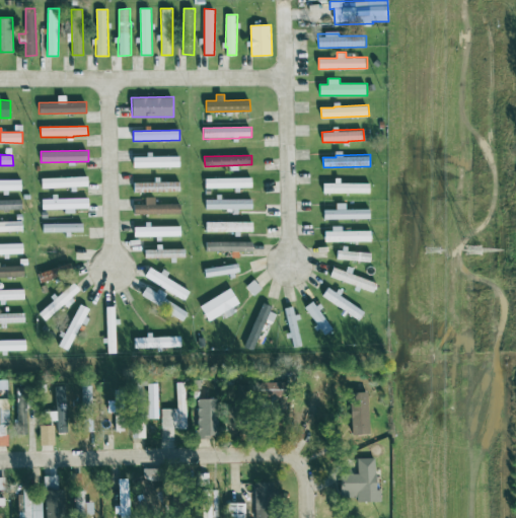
[(181,156),(133,156),(133,167),(181,166),(181,156)]
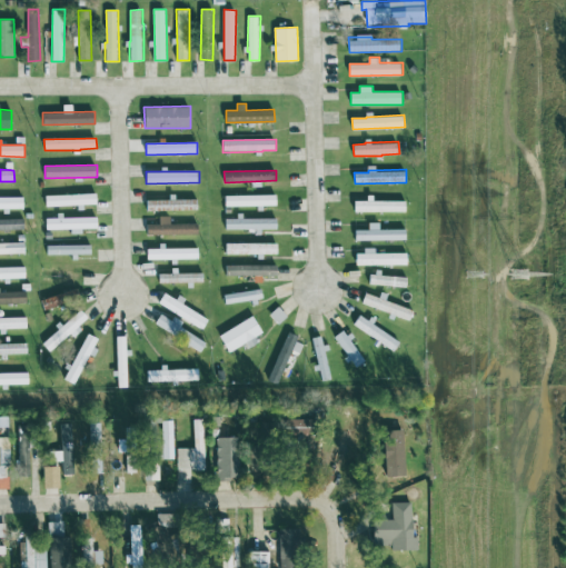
[(46,195),(46,207),(85,206),(85,205),(98,205),(98,193),(46,195)]
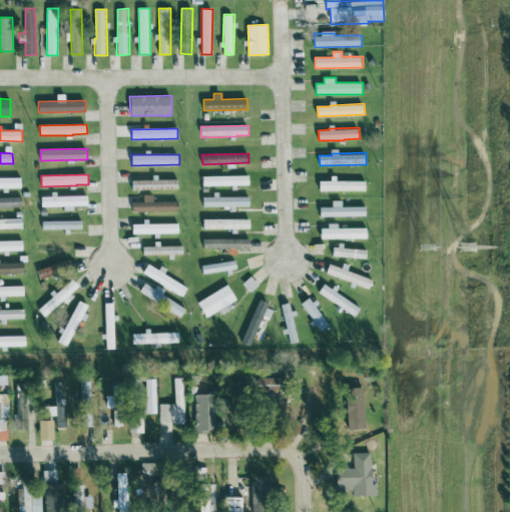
[(203,176),(203,186),(238,185),(249,184),(249,175),(203,176)]
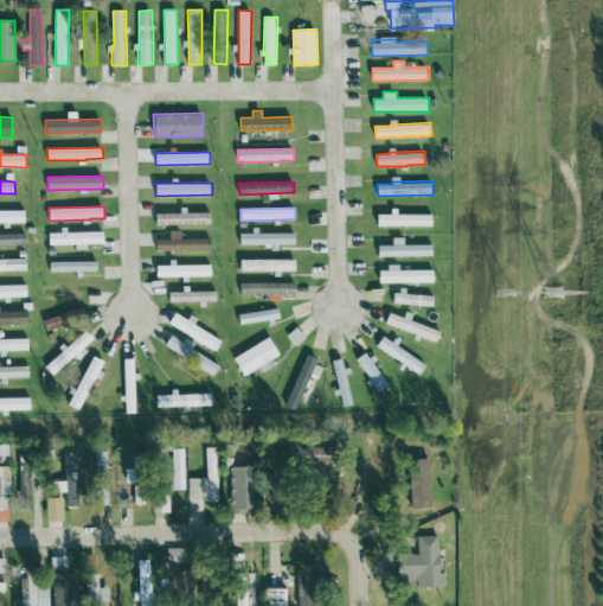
[(0,222),(26,223),(26,210),(0,209),(0,222)]
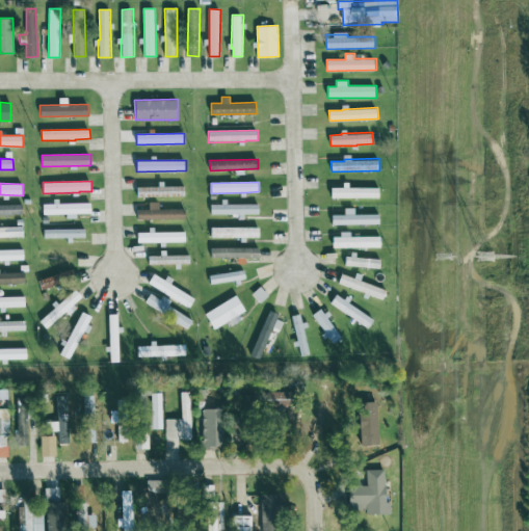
[(186,186),(161,186),(137,186),(137,196),(186,196),(186,186)]
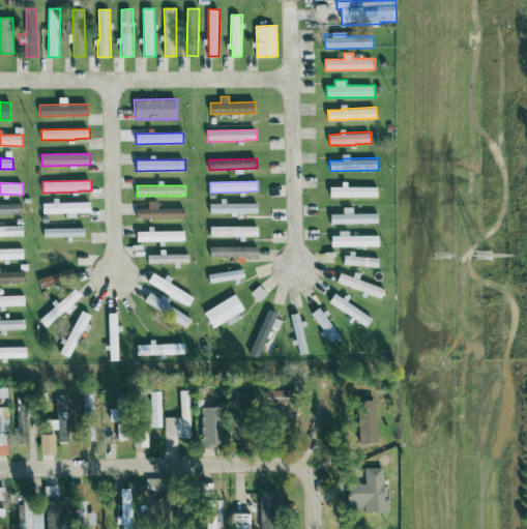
[(379,197),(379,185),(342,185),(342,186),(330,186),(330,198),(379,197)]
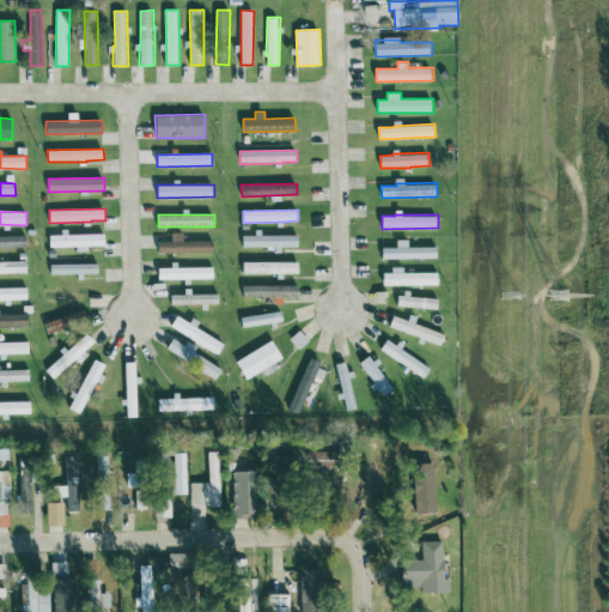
[(78,247),(78,252),(89,252),(89,247),(105,246),(105,232),(62,234),(62,235),(50,235),(50,248),(78,247)]
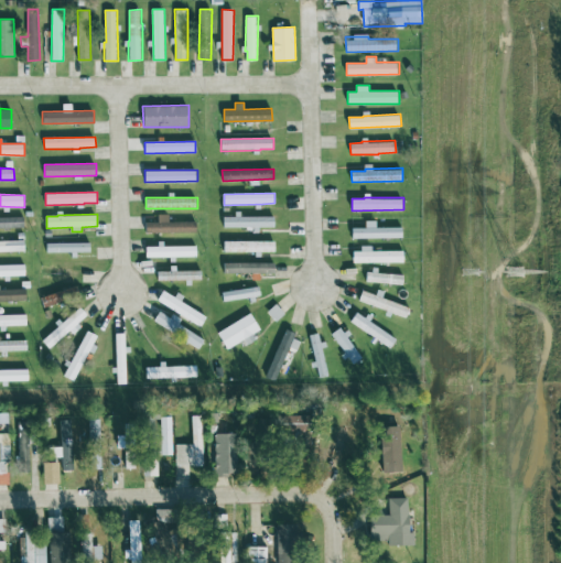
[(169,214),(159,214),(159,222),(146,222),(146,231),(196,233),(196,222),(169,222),(169,214)]
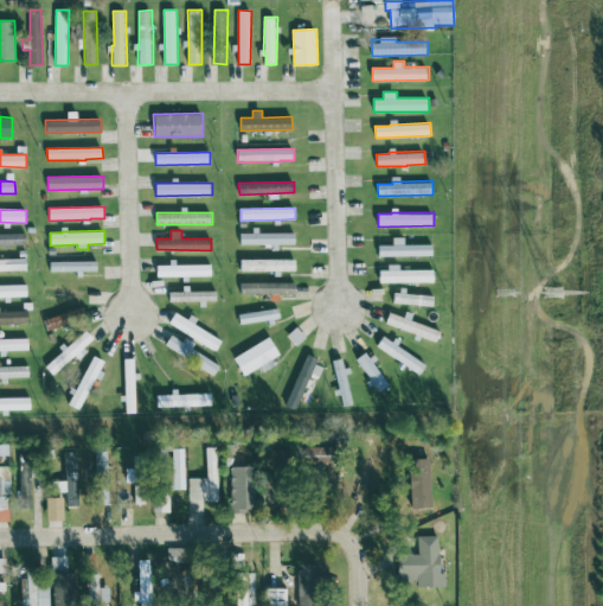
[(296,231),(254,233),(241,233),(241,244),(276,244),(296,244),(296,231)]
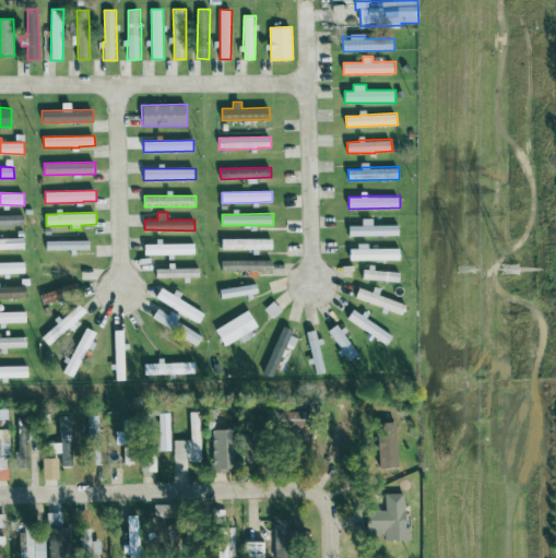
[(0,215),(0,225),(24,225),(24,215),(0,215)]
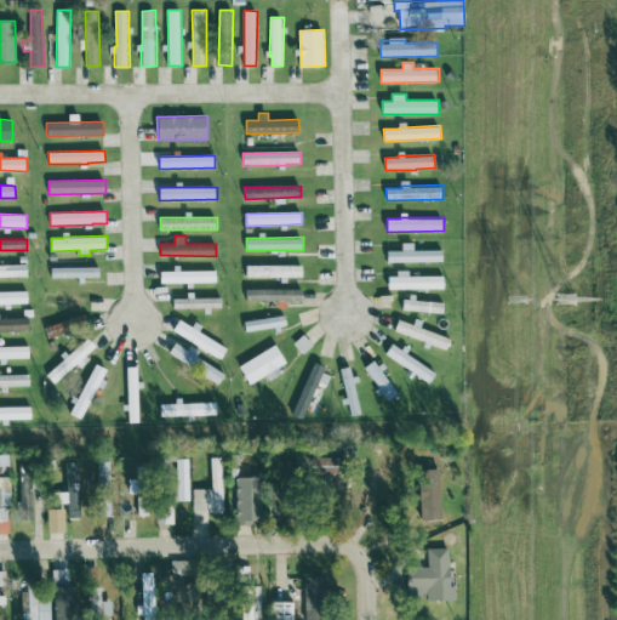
[(415,250),(415,243),(403,243),(403,250),(387,251),(388,263),(444,262),(444,250),(415,250)]
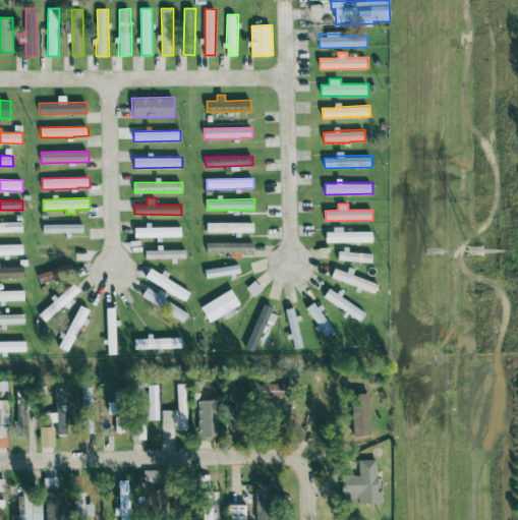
[(207,232),(242,233),(242,232),(254,232),(254,222),(207,221),(207,232)]
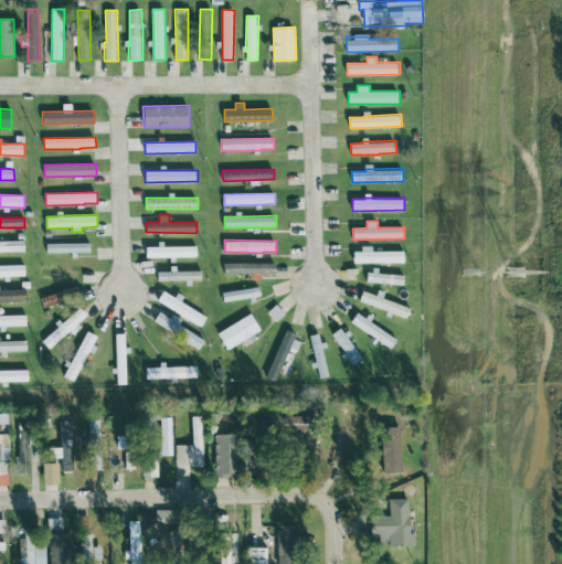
[(0,252),(27,252),(25,241),(0,241),(0,252)]
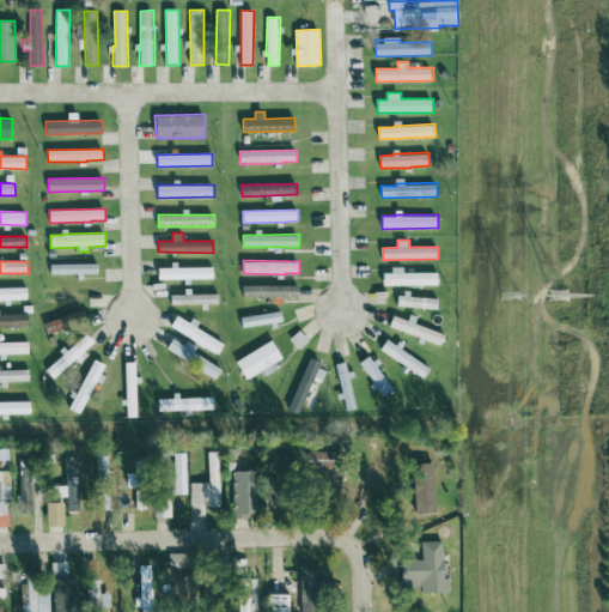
[(99,264),(50,264),(50,274),(99,274),(99,264)]
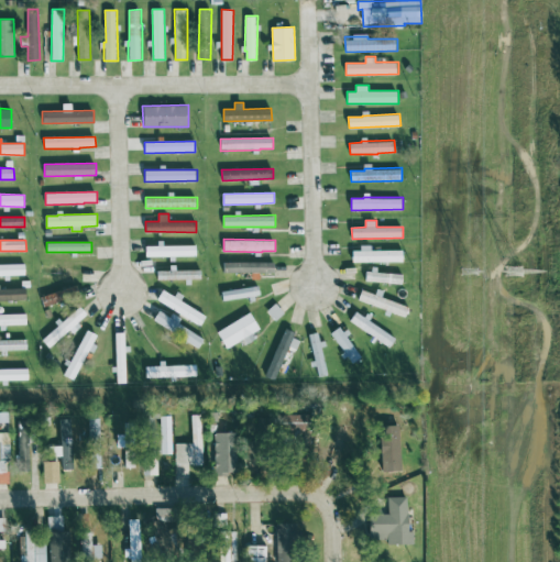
[(198,255),(197,243),(157,244),(157,245),(145,245),(145,257),(176,257),(176,256),(198,255)]
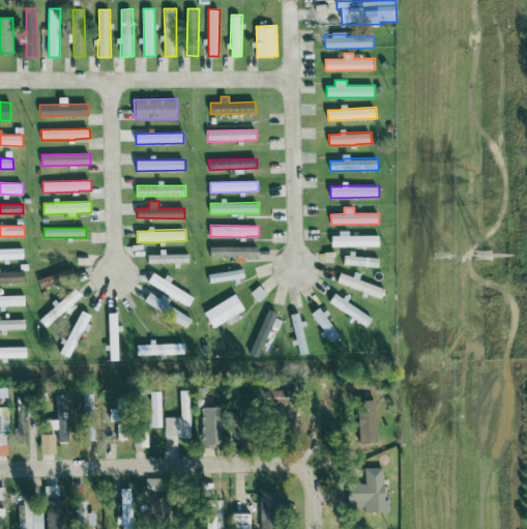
[(331,233),(331,247),(381,245),(380,235),(349,236),(349,233),(331,233)]
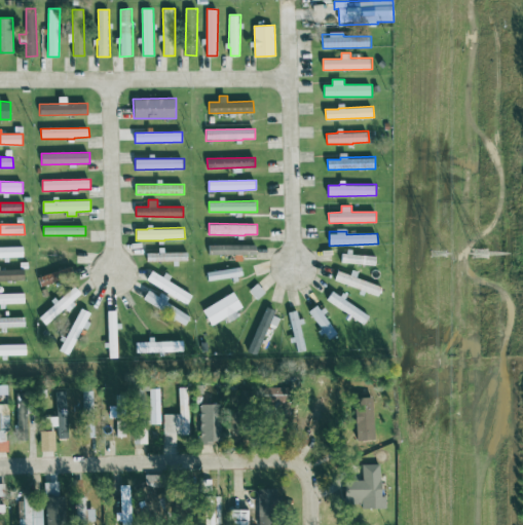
[(25,245),(0,246),(0,258),(9,258),(9,257),(25,257),(25,245)]
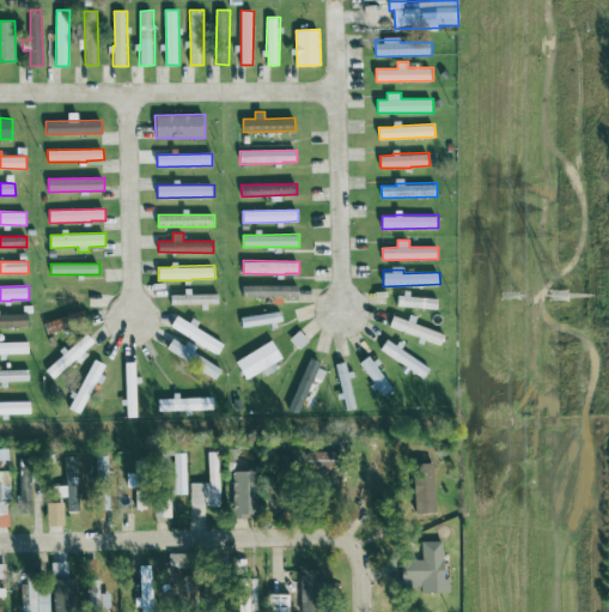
[(298,285),(244,285),(244,297),(298,297),(298,285)]
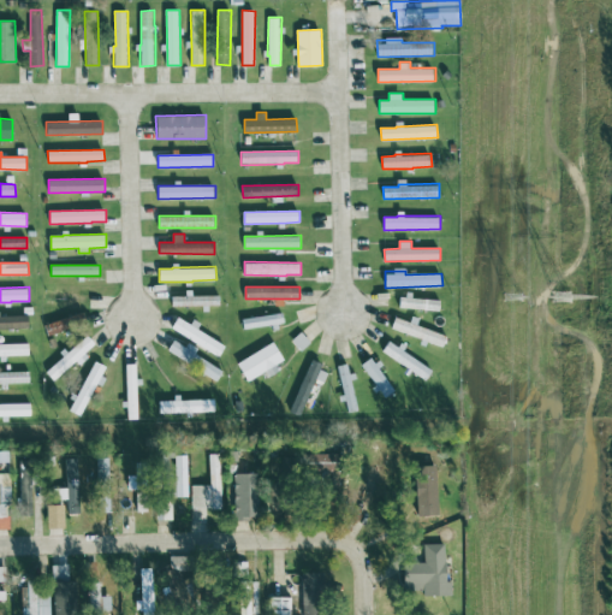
[(45,303),(66,305),(66,306),(93,307),(94,293),(45,291),(45,303)]
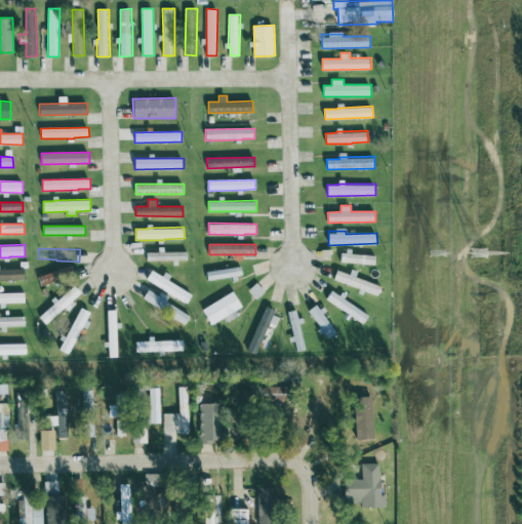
[(189,250),(159,249),(158,252),(147,251),(146,262),(178,262),(178,259),(189,260),(189,250)]
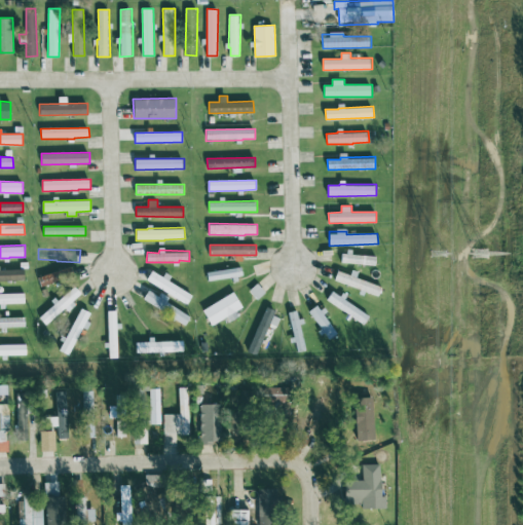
[(341,263),(377,264),(377,254),(341,253),(341,263)]
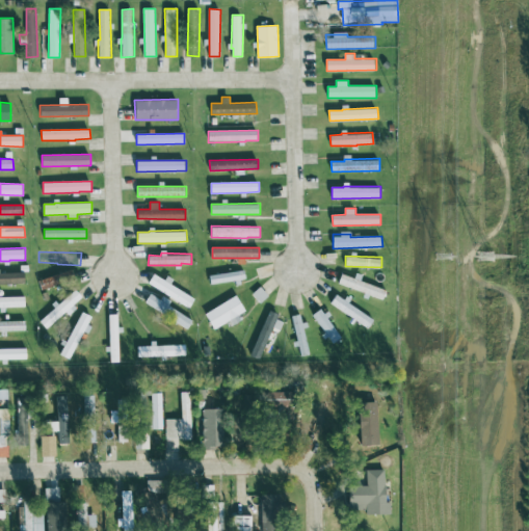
[(246,281),(245,270),(210,273),(211,284),(246,281)]
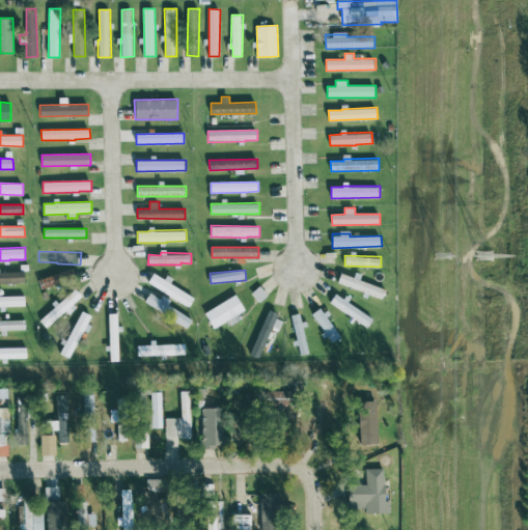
[(0,283),(24,283),(24,272),(0,272),(0,283)]
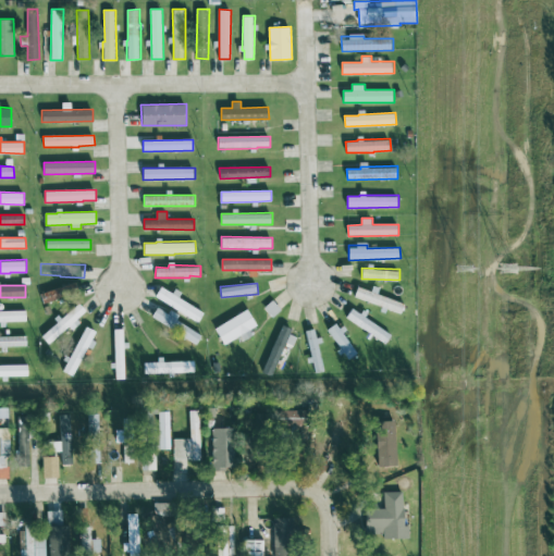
[(44,304),(69,296),(65,286),(40,294),(44,304)]
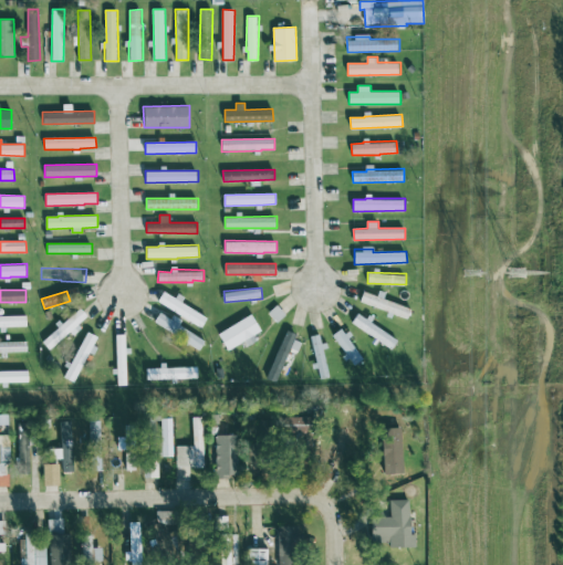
[(176,297),(163,291),(157,302),(202,327),(209,315),(176,297)]
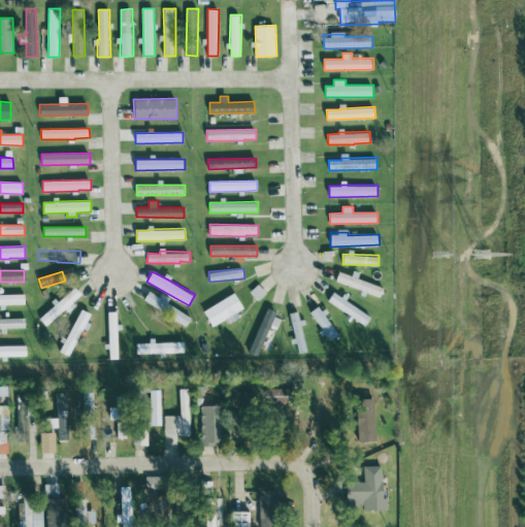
[(355,276),(339,271),(335,281),(364,291),(364,292),(381,298),(385,288),(355,276)]
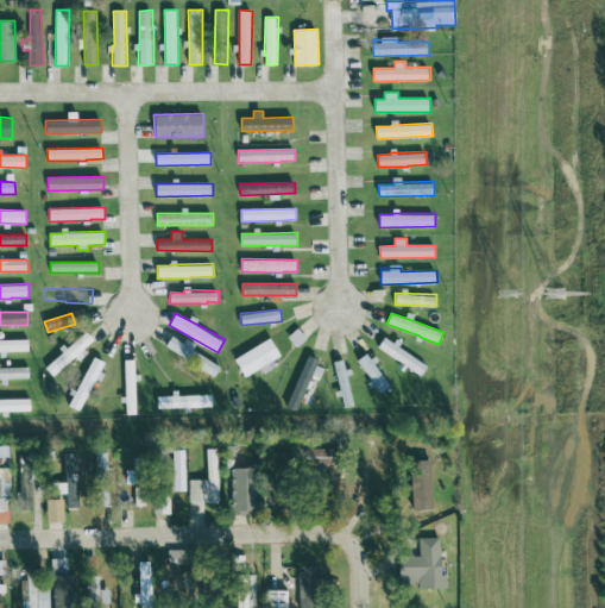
[(298,346),(308,338),(298,327),(289,336),(298,346)]
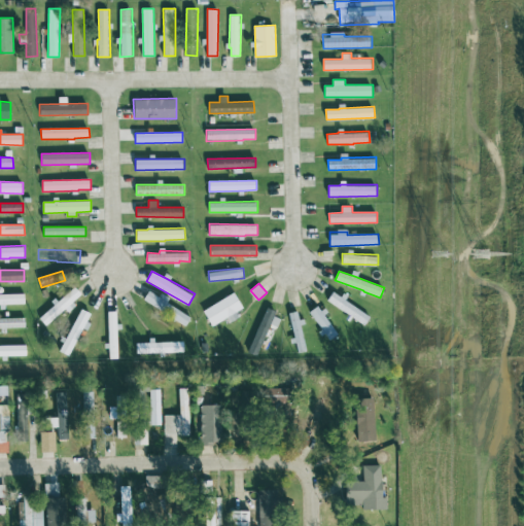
[(57,304),(39,317),(45,325),(74,304),(73,303),(81,295),(75,287),(56,303),(57,304)]
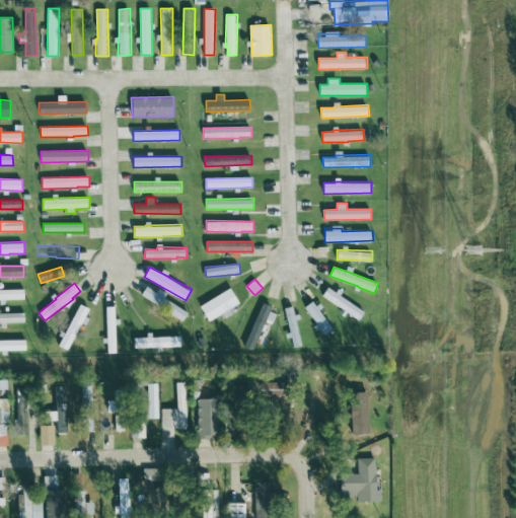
[(189,312),(164,298),(167,293),(157,287),(155,291),(146,286),(141,295),(183,320),(189,312)]
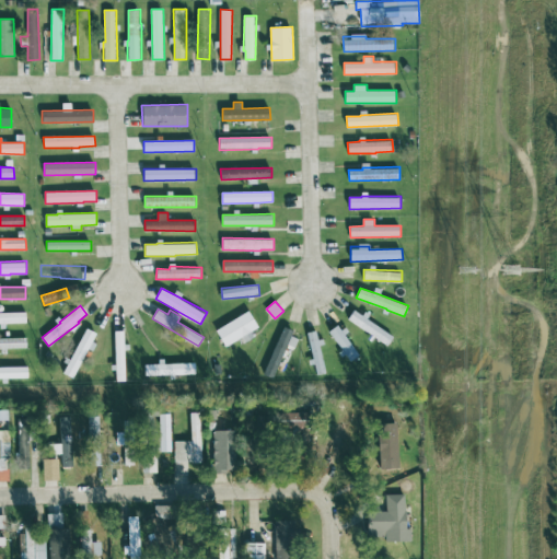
[(366,316),(354,310),(348,319),(389,345),(394,336),(366,317),(366,316)]
